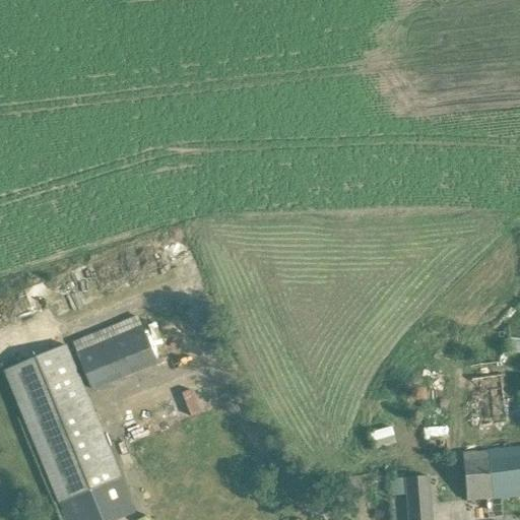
[(122,321),(71,342),(75,353),(90,390),(139,371),(122,321)]
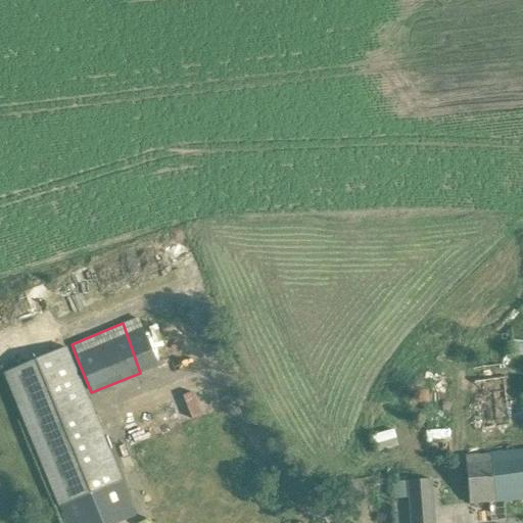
[(117,522),(136,516),(93,415),(65,348),(5,373),(32,440),(66,522),(117,522)]
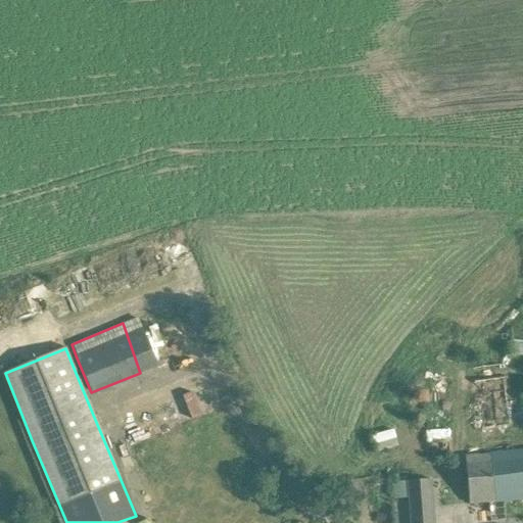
[(394,430),(373,436),(377,454),(399,446),(394,430)]
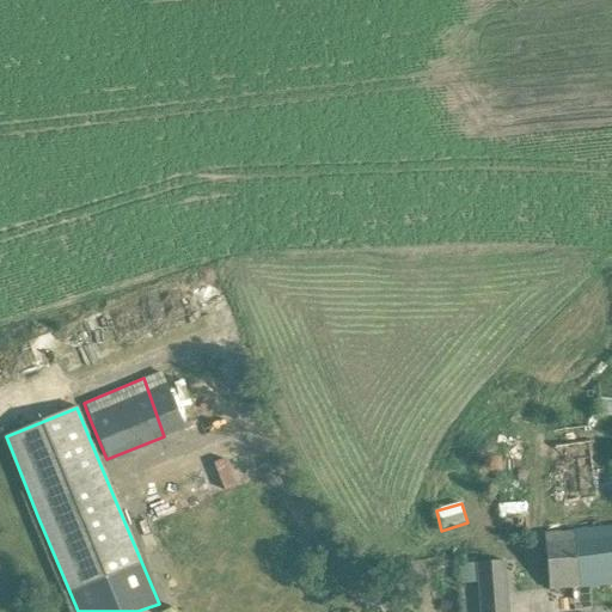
[(611,583),(611,527),(599,530),(599,524),(592,525),(592,530),(544,534),(548,565),(550,589),(573,587),(574,610),(592,609),(589,586),(611,583)]
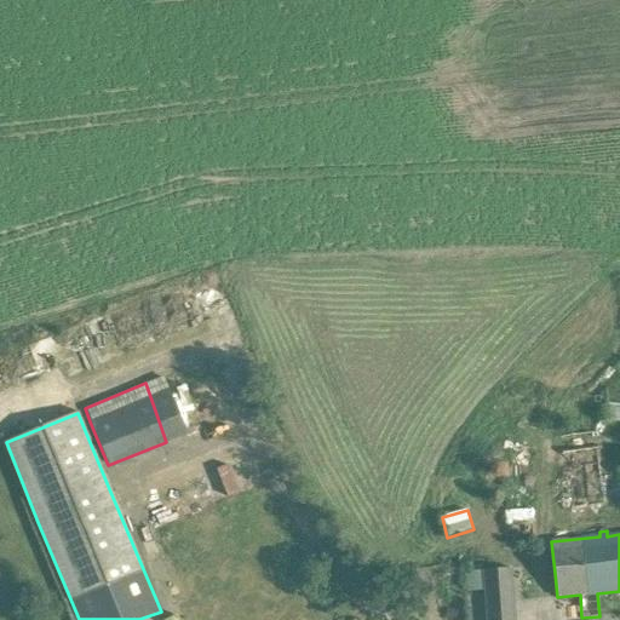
[(486,619),(516,619),(511,568),(464,572),(465,591),(484,590),(486,619)]
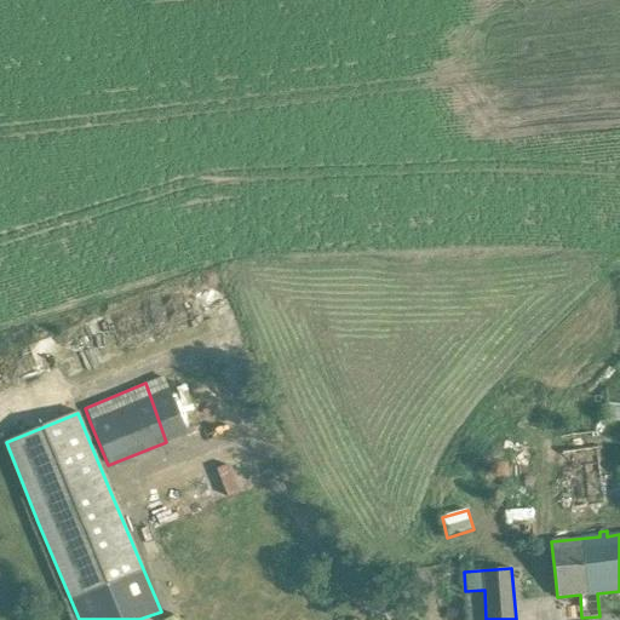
[(68,598),(61,581),(42,590),(50,606),(68,598)]
